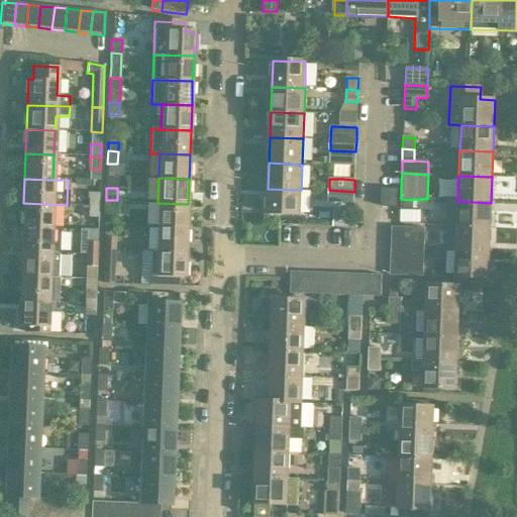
[(300,215),(301,190),(268,189),(267,214),(300,215)]
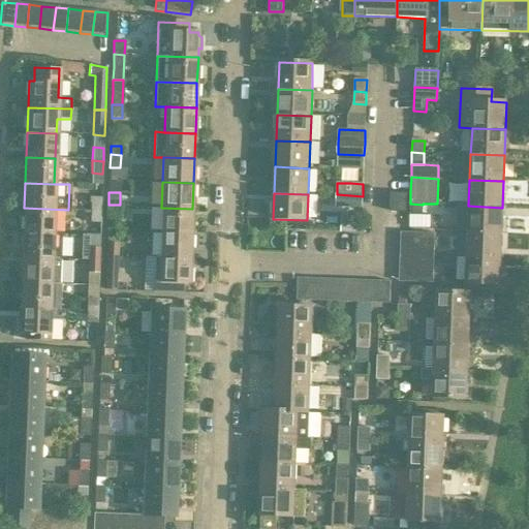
[(391,193),(390,212),(406,213),(406,194),(391,193)]
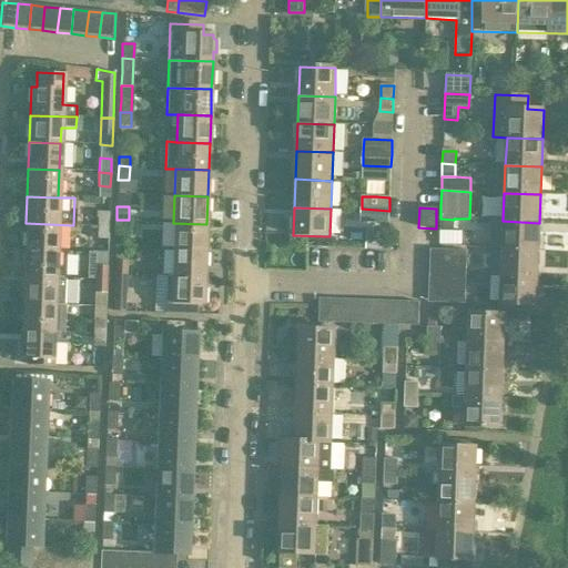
[(376,222),(388,223),(389,211),(376,210),(376,222)]
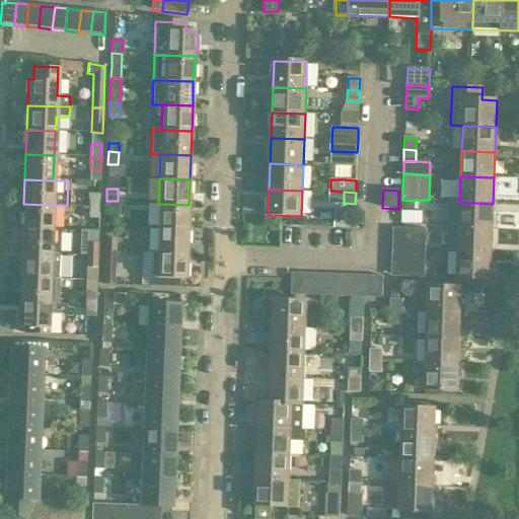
[(89,194),(88,207),(99,207),(99,195),(89,194)]
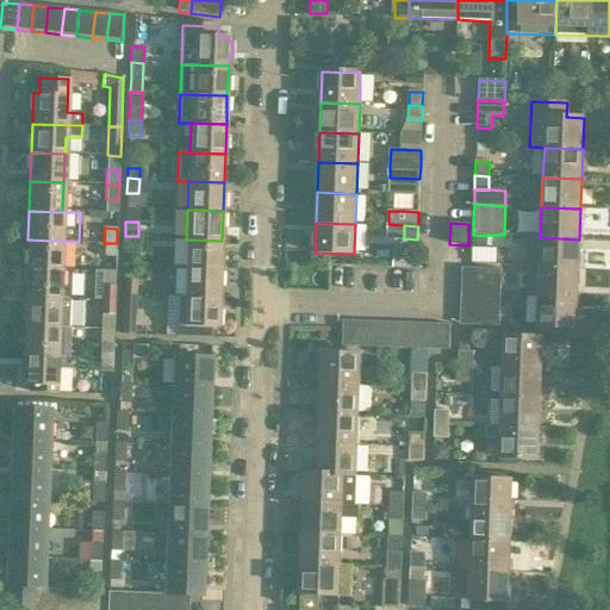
[(473,235),(472,248),(486,248),(487,236),(473,235)]
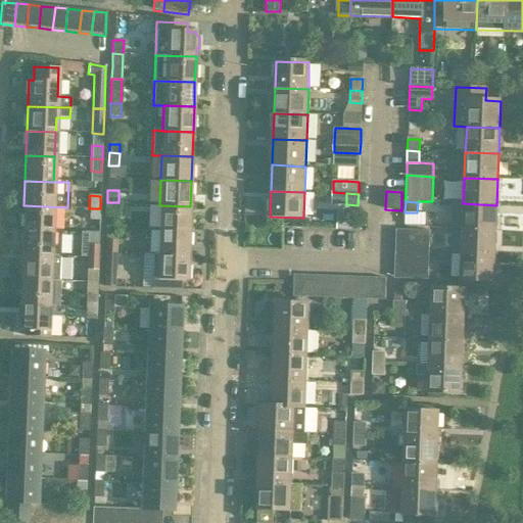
[(107,202),(107,218),(117,219),(119,202),(107,202)]
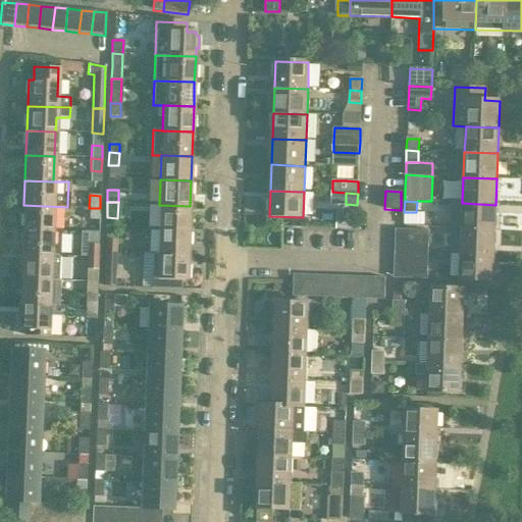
[(462,203),(461,229),(494,230),(496,205),(462,203)]
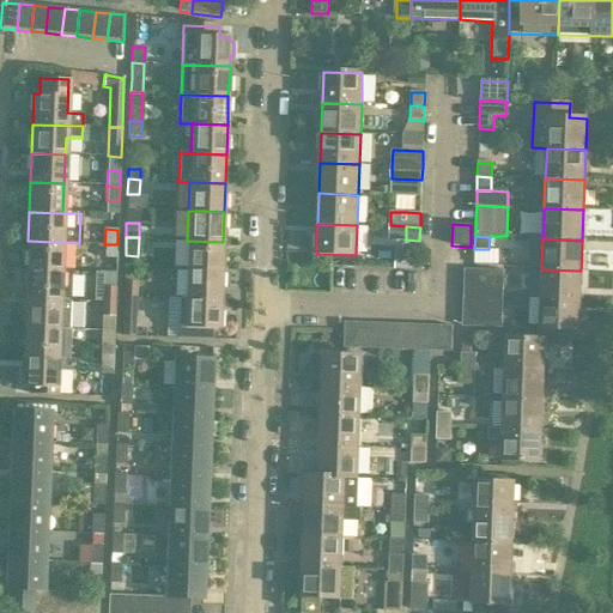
[(28,241),(26,271),(60,272),(61,243),(28,241)]
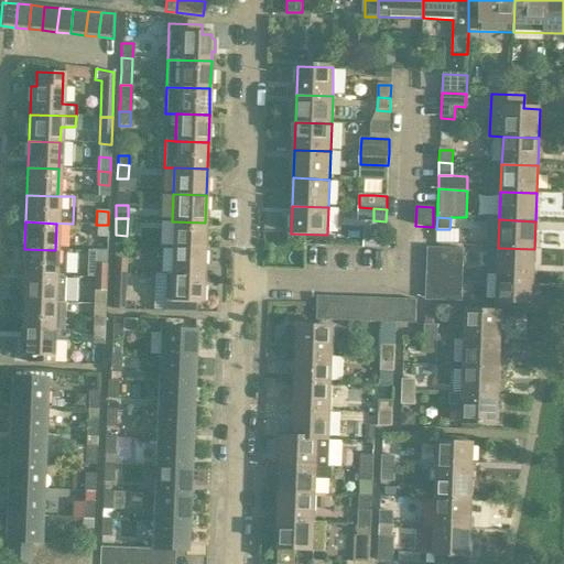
[(172,221),(171,248),(204,250),(205,223),(172,221)]
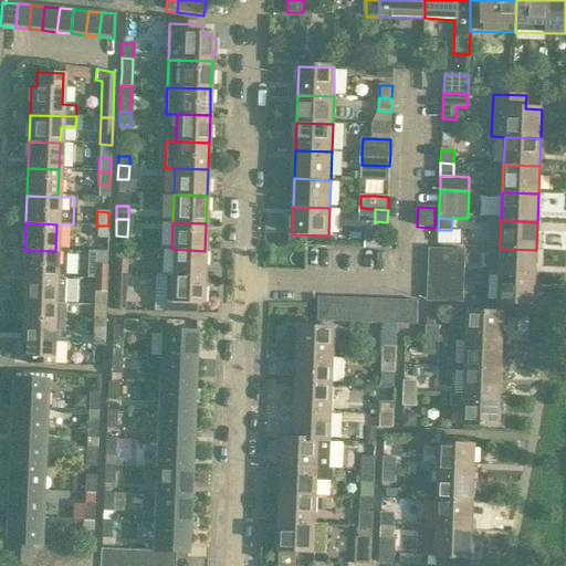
[(96,239),(106,239),(108,239),(108,226),(96,226),(96,239)]
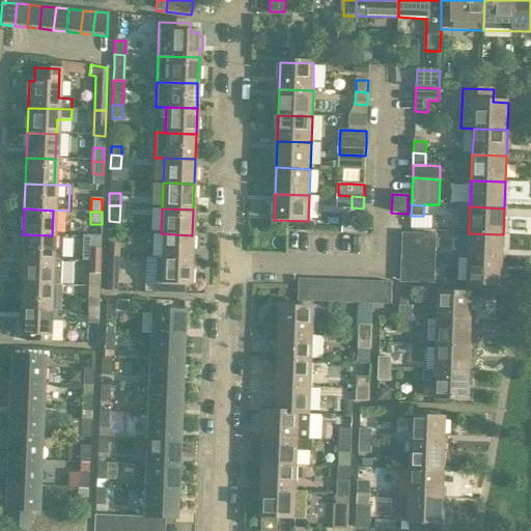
[(161,233),(160,258),(191,260),(192,235),(161,233)]
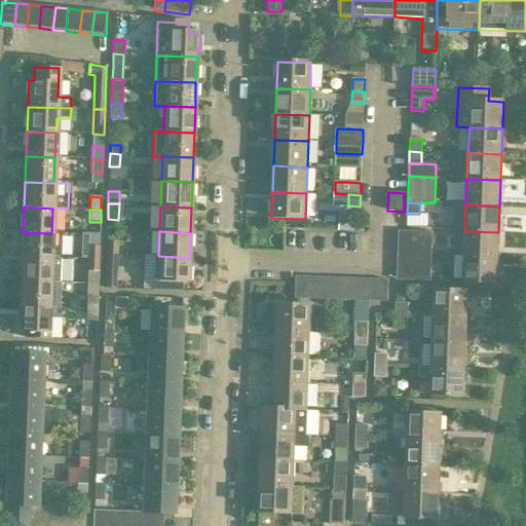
[(419,246),(419,257),(431,258),(433,233),(399,231),(399,245),(419,246)]
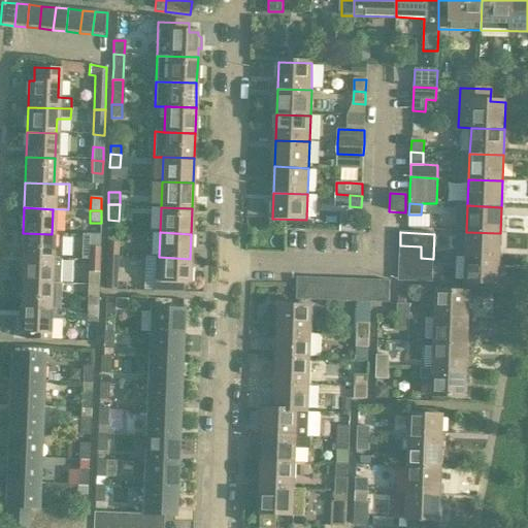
[(466,232),(465,258),(499,259),(500,233),(466,232)]
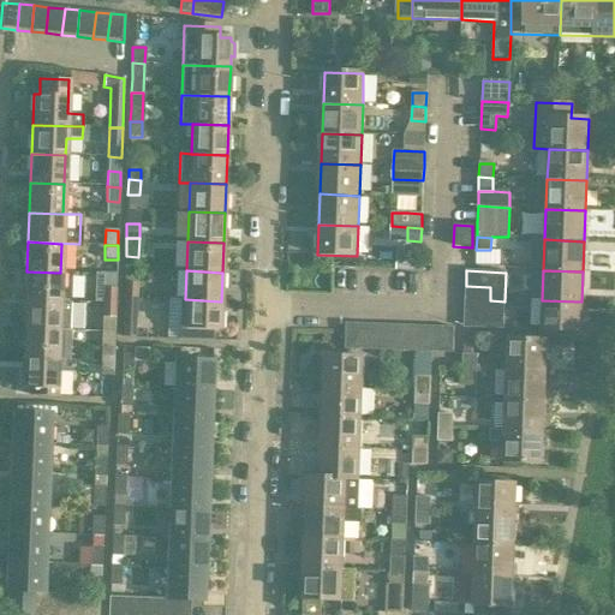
[(27,272),(25,300),(70,302),(71,273),(27,272)]
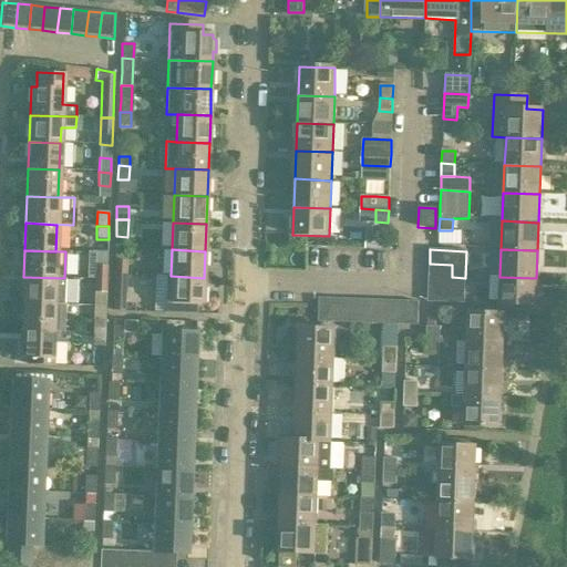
[(115,260),(114,274),(126,275),(126,261),(115,260)]
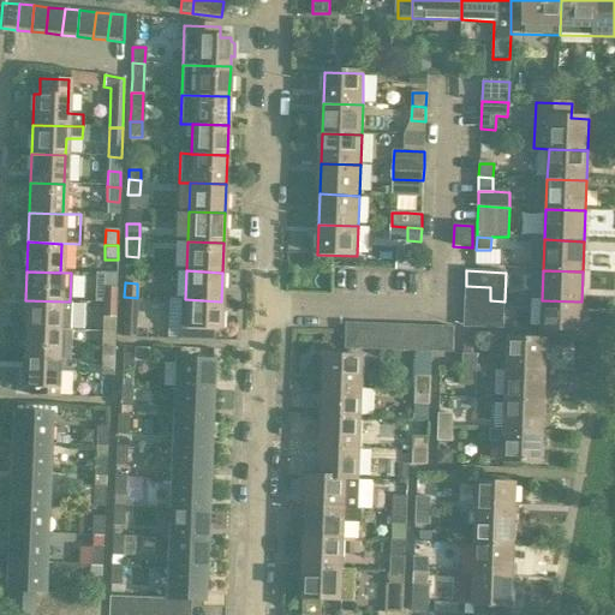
[(466,286),(466,300),(490,300),(490,287),(466,286)]
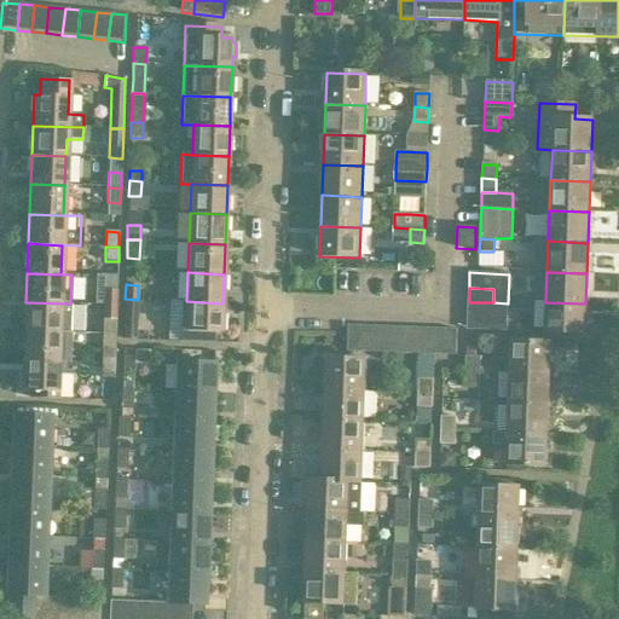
[(104,289),(103,305),(116,305),(117,290),(104,289)]
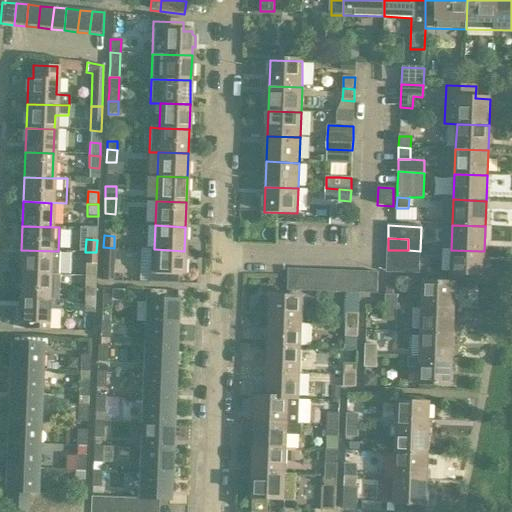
[(103,247),(102,280),(112,281),(114,248),(103,247)]
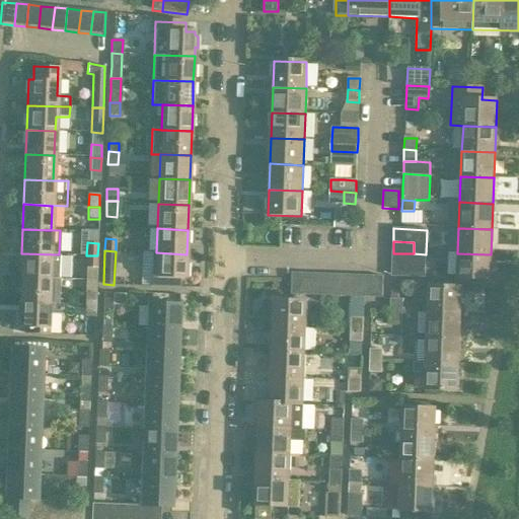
[(156,261),(155,277),(151,277),(151,287),(179,288),(179,279),(186,280),(187,254),(156,252),(152,252),(152,261),(156,261)]
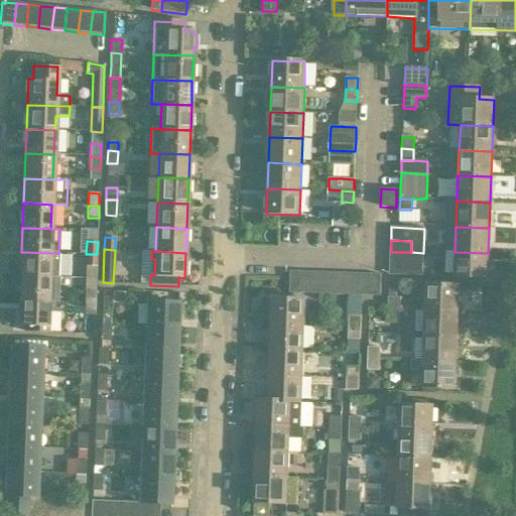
[(21,252),(20,276),(57,277),(58,253),(21,252)]
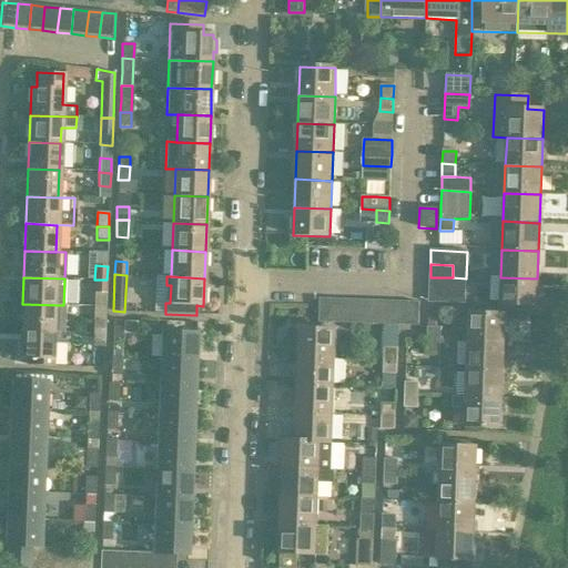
[(453,290),(452,303),(465,304),(466,279),(453,277),(430,277),(429,288),(453,290)]
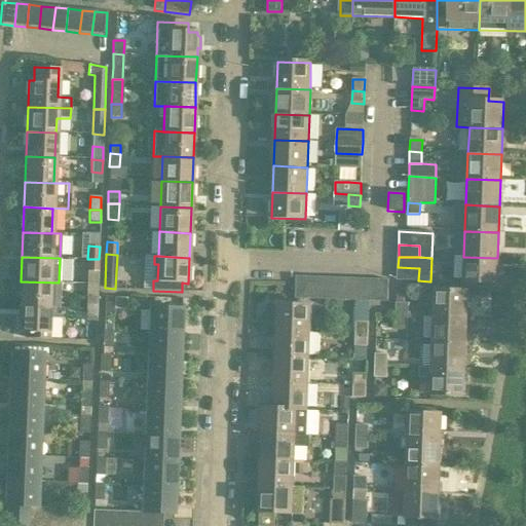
[(463,257),(462,284),(496,285),(497,258),(463,257)]
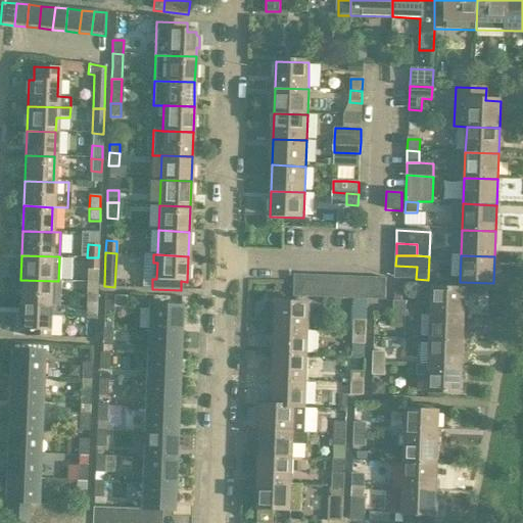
[(87,257),(86,270),(98,271),(98,257),(87,257)]
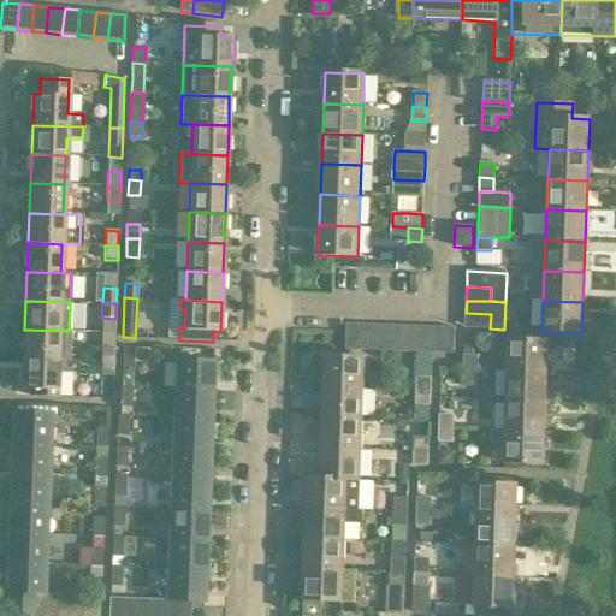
[(466,329),(490,329),(491,314),(466,313),(466,329)]
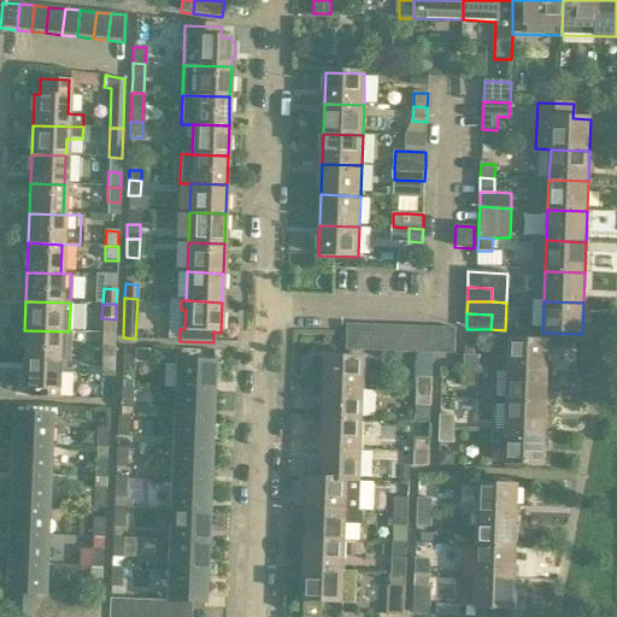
[(347,351),(360,351),(362,325),(348,325),(347,351)]
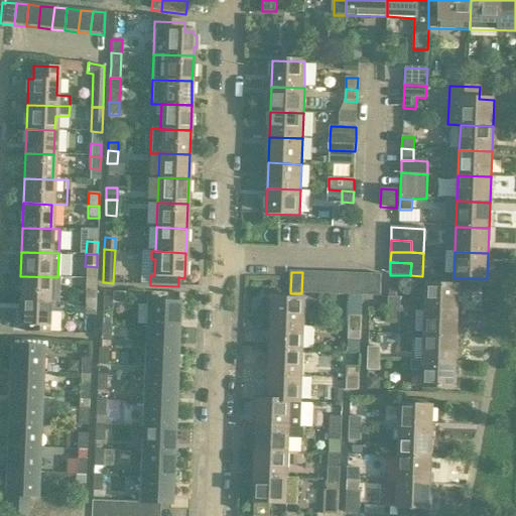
[(302,272),(301,293),(312,294),(314,273),(302,272)]
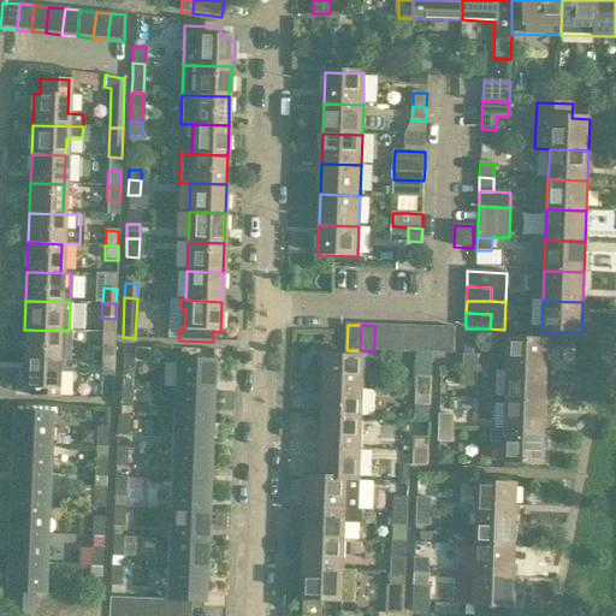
[(375,326),(373,351),(388,351),(389,326),(375,326)]
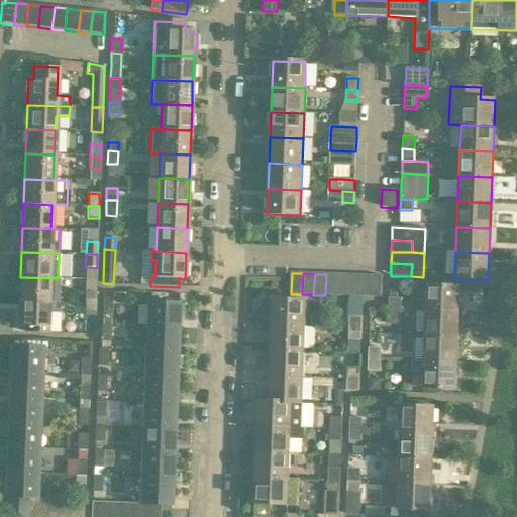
[(326,274),(325,295),(335,295),(337,275),(326,274)]
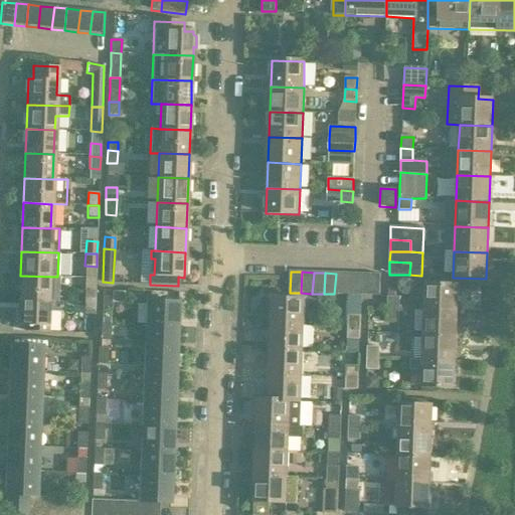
[(336,274),(334,294),(346,295),(346,274),(336,274)]
